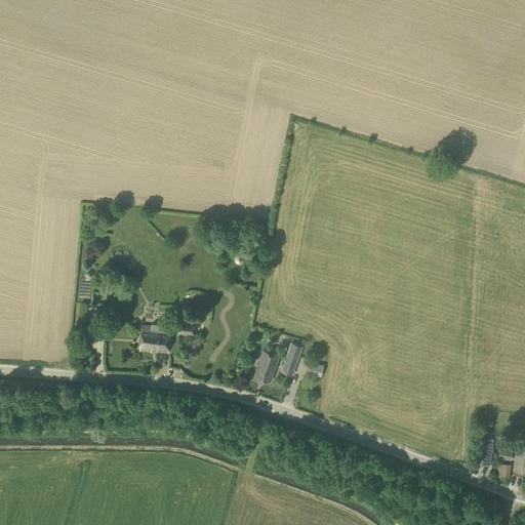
[(105,334),(105,319),(90,319),(89,334),(105,334)]
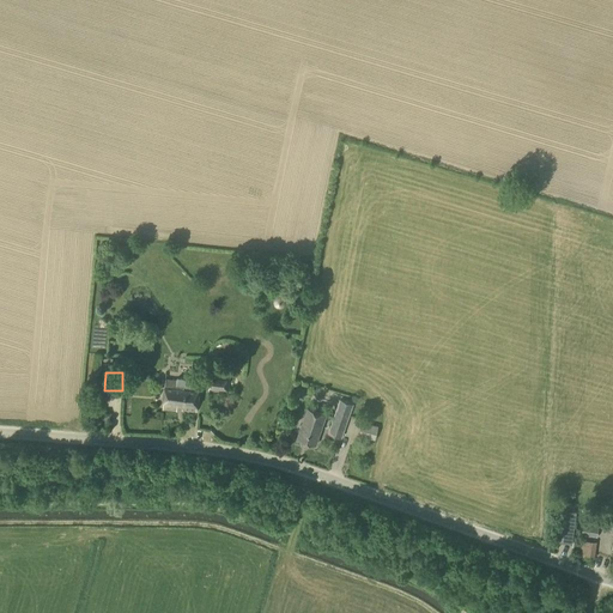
[(229,394),(230,376),(228,376),(228,374),(211,372),(208,392),(229,394)]
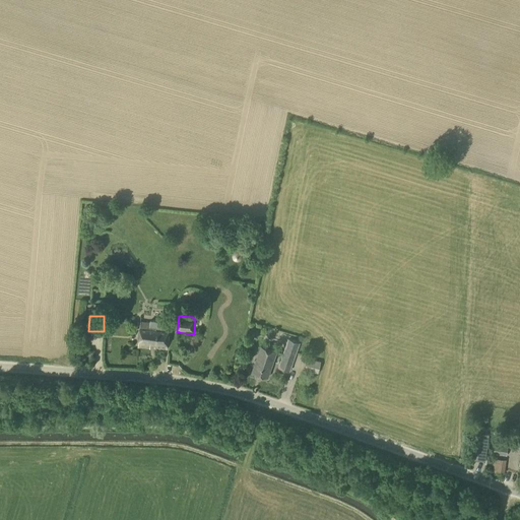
[(167,349),(169,326),(156,325),(156,324),(140,322),(138,347),(149,348),(149,346),(154,346),(154,348),(167,349)]
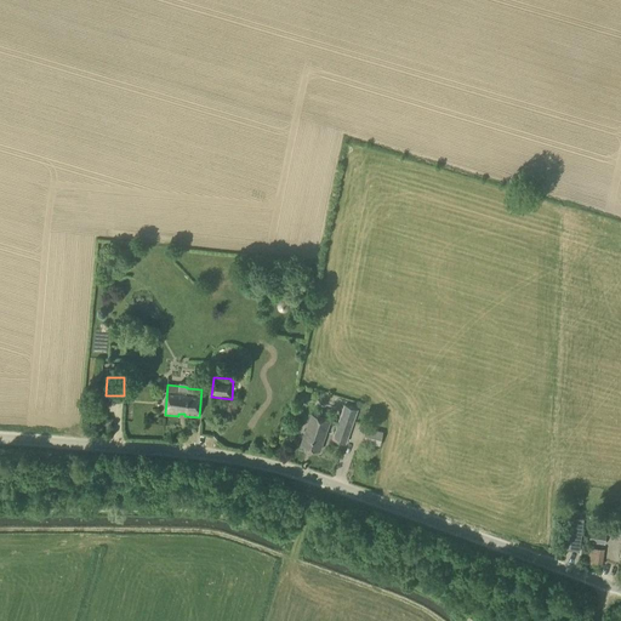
[(346,444),(358,410),(343,405),(331,439),(346,444)]
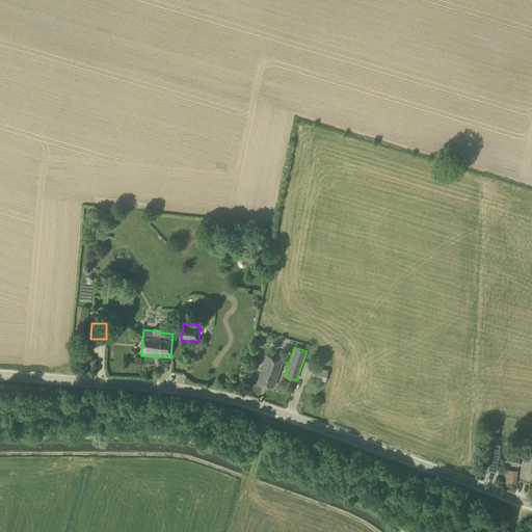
[(273,387),(283,361),(267,354),(258,380),(273,387)]
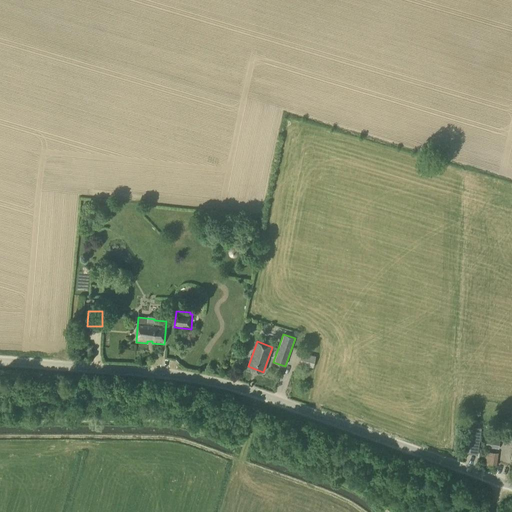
[(313,368),(316,356),(302,353),(300,365),(313,368)]
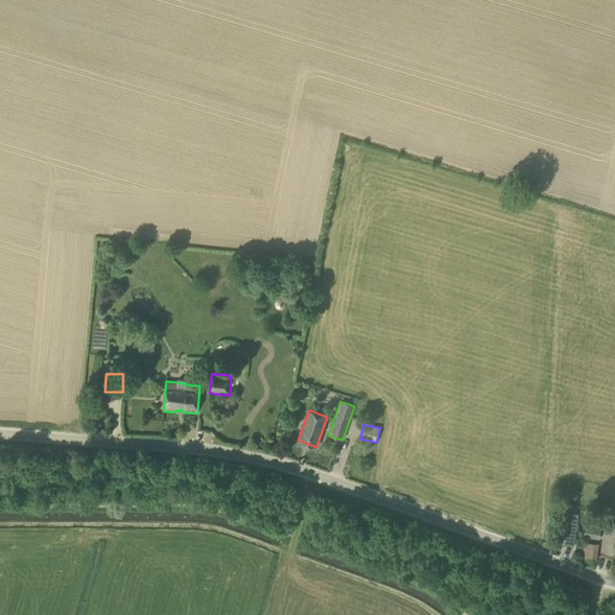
[(584,509),(583,519),(598,521),(599,512),(584,509)]
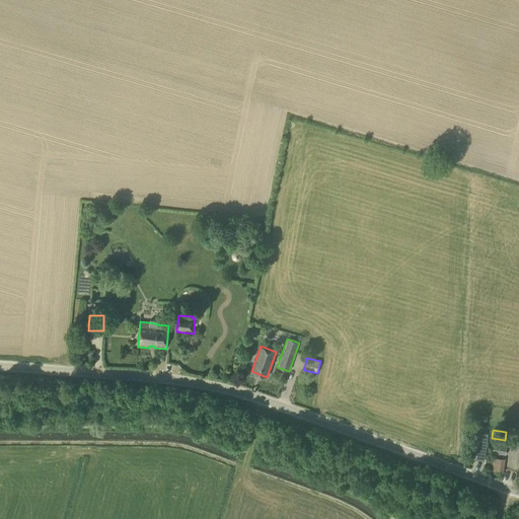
[(488,433),(477,432),(473,458),(485,460),(488,433)]
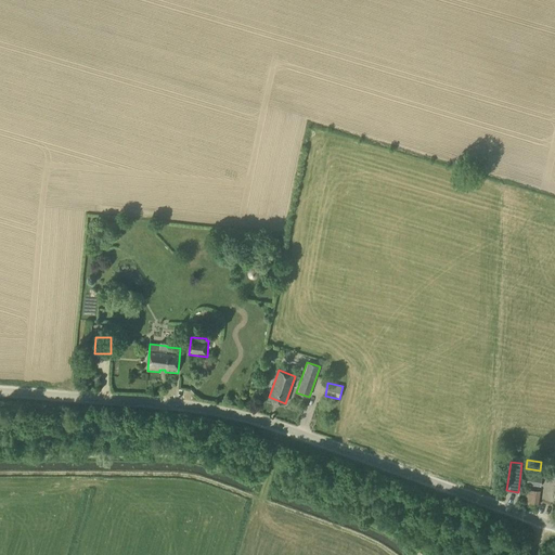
[(542,475),(528,474),(526,483),(541,486),(542,475)]
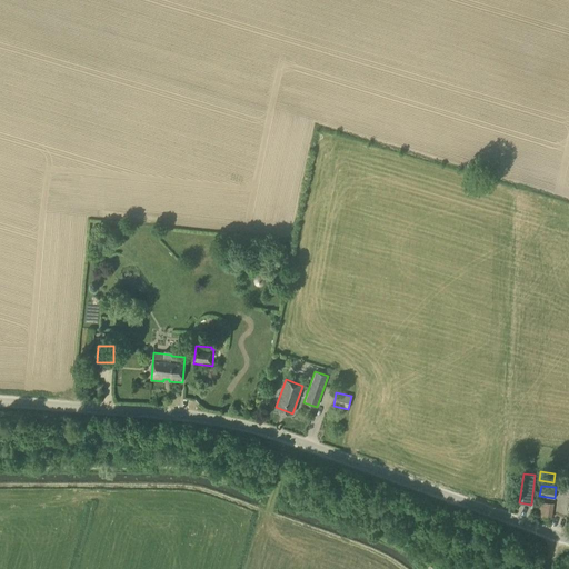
[(538,501),(536,516),(551,518),(553,502),(538,501)]
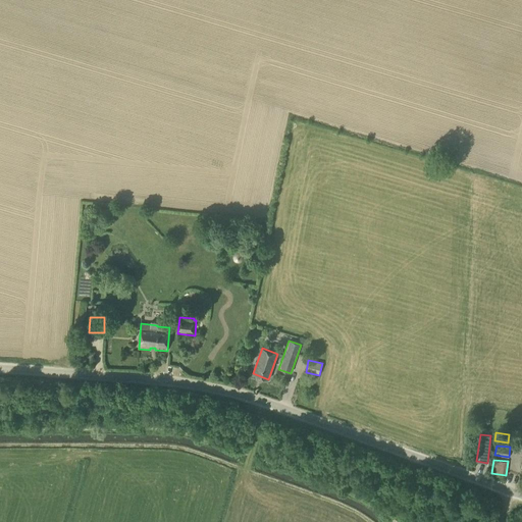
All buildings are outlined.
